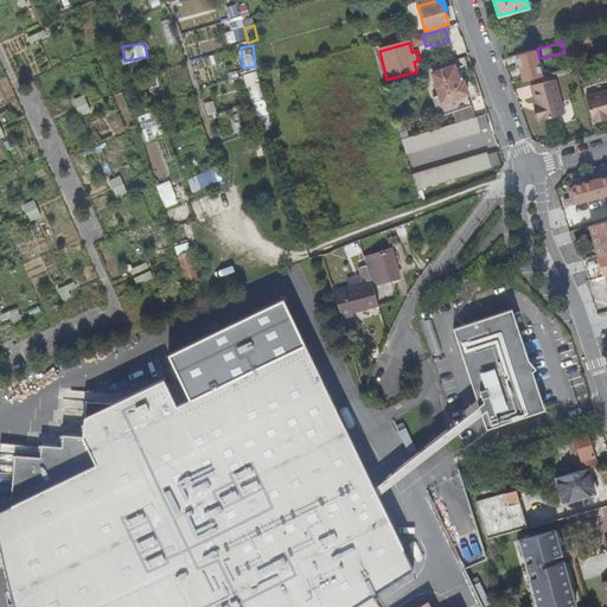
[(523,82),(542,76),(535,51),(515,56),(518,69),(519,69),(523,82)]
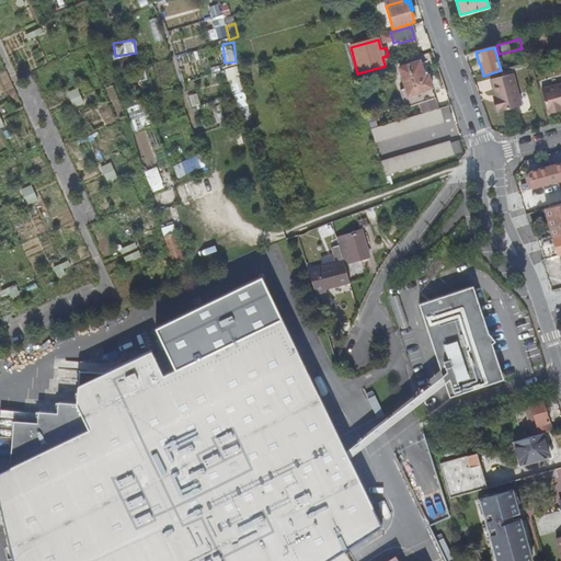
[(423,115),(437,111),(431,90),(433,90),(428,77),(424,78),(420,63),(399,69),(405,90),(400,91),(404,109),(420,104),(423,115)]
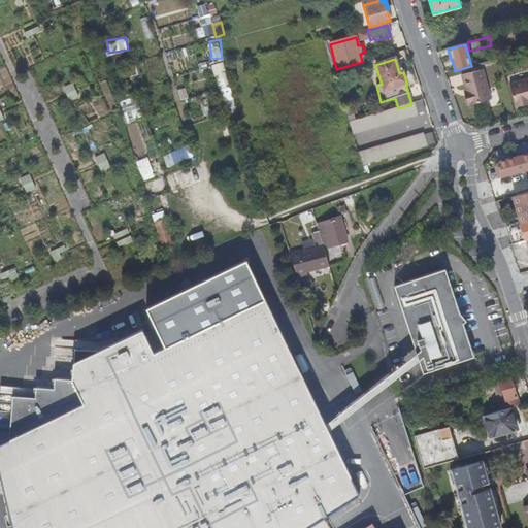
[(220,86),(230,84),(225,60),(215,63),(220,86)]
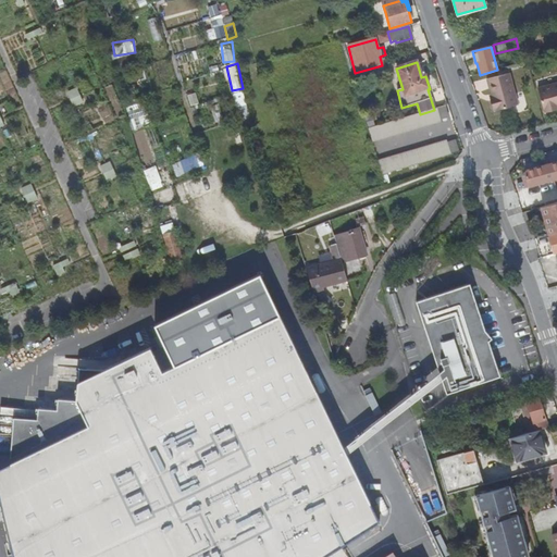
[(487,75),(494,110),(519,104),(512,71),(487,75)]
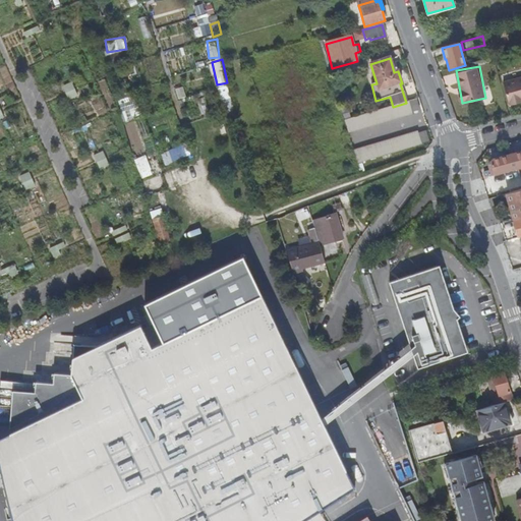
[(518,103),(520,101),(520,78),(502,84),(509,107),(518,105),(518,103)]
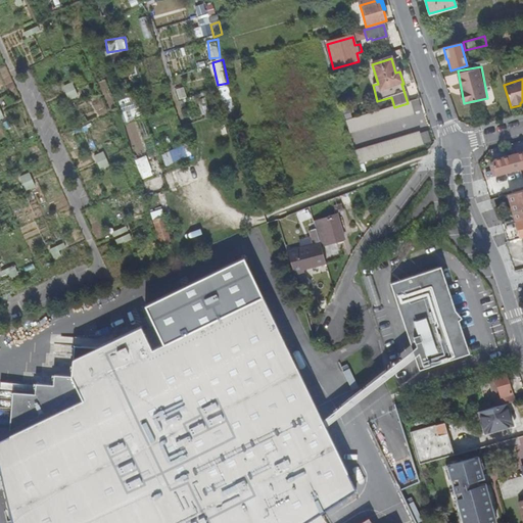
[(70,83),(62,87),(68,101),(78,97),(70,83)]
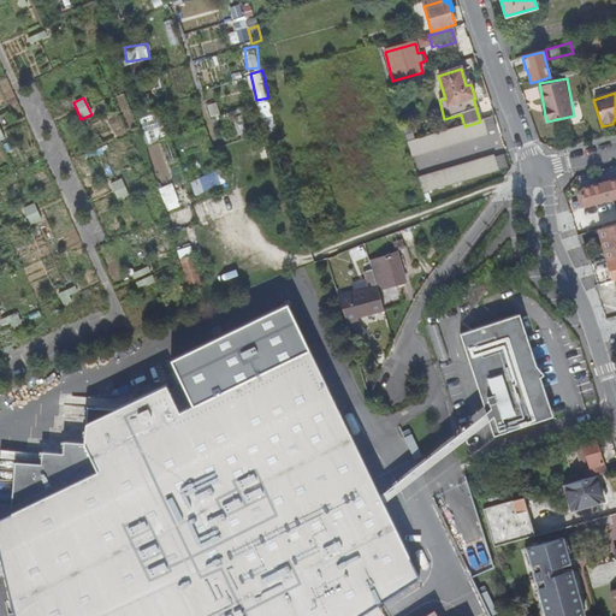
[(143,118),(147,129),(158,125),(154,116),(143,118)]
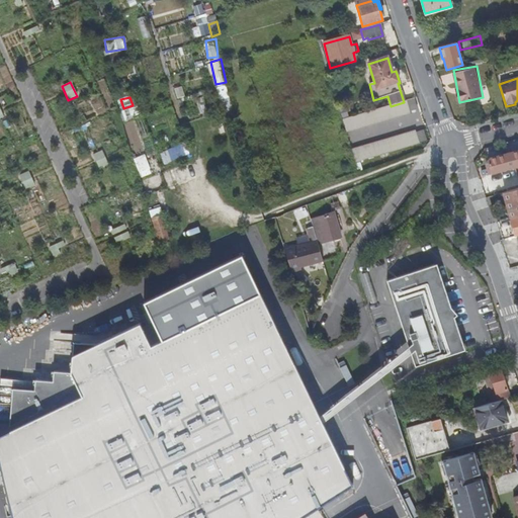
[(408,101),(411,113),(417,111),(413,100),(408,101)]
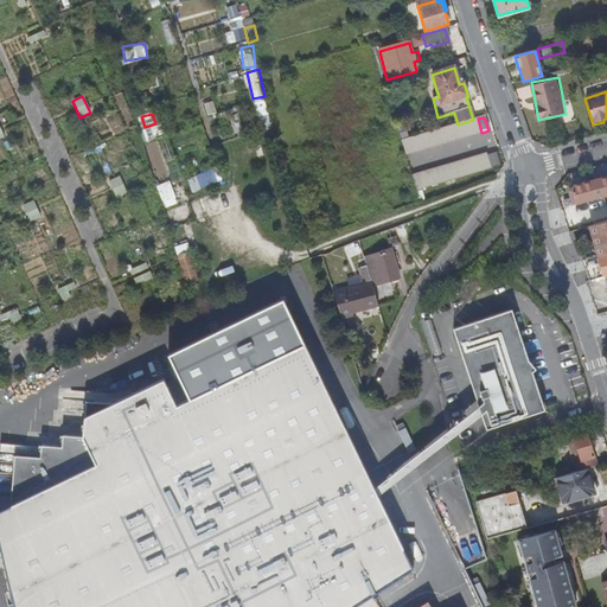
[(483,134),(481,133),(478,119),(473,120),(458,125),(402,141),(407,157),(483,134)]
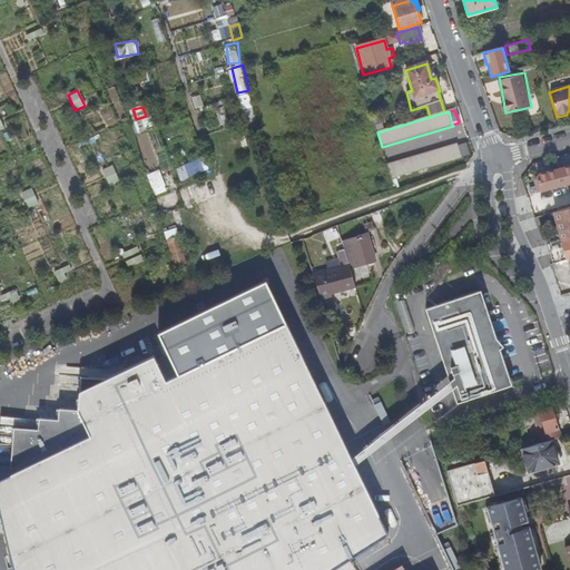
[(136,120),(139,131),(154,128),(151,116),(136,120)]
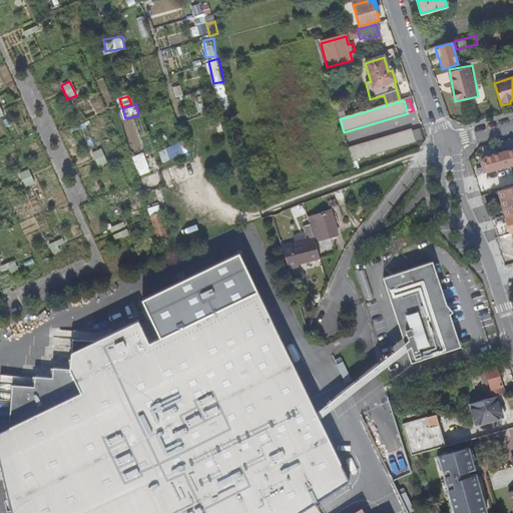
[(417,144),(413,132),(412,130),(349,150),(353,163),(417,144)]
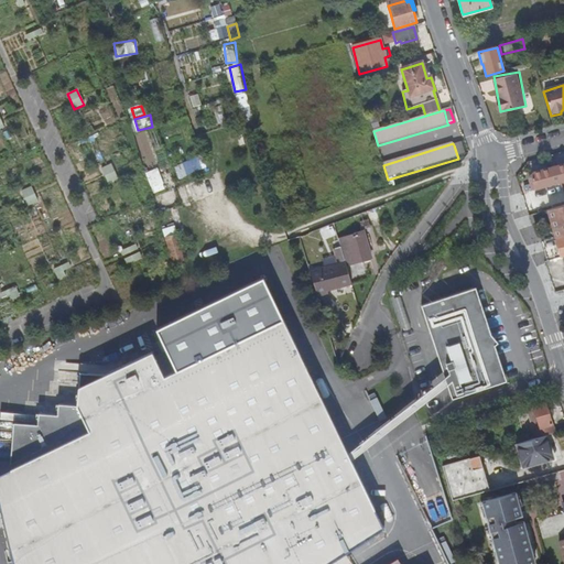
[(454,145),(458,159),(465,155),(461,143),(454,145)]
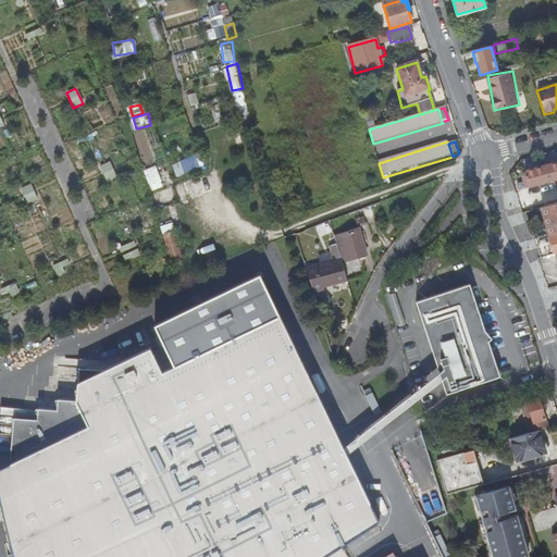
[(186,169),(199,165),(197,156),(184,159),(186,169)]
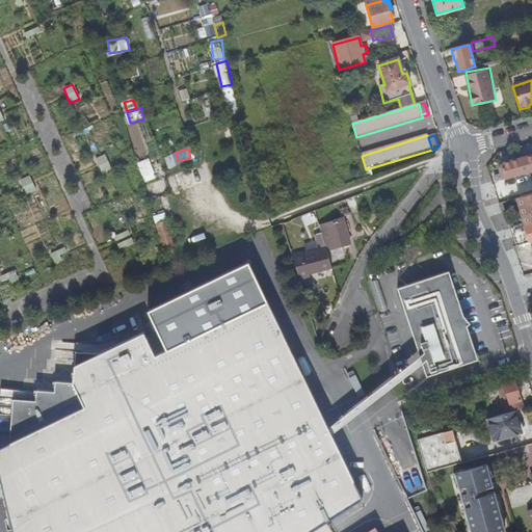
[(104,154),(96,158),(102,173),(111,168),(104,154)]
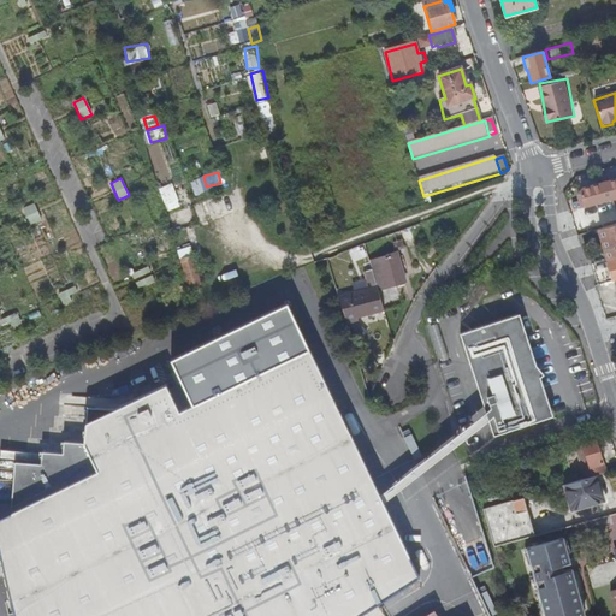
[(581,193),(585,207),(615,199),(615,179),(584,189),(581,193)]
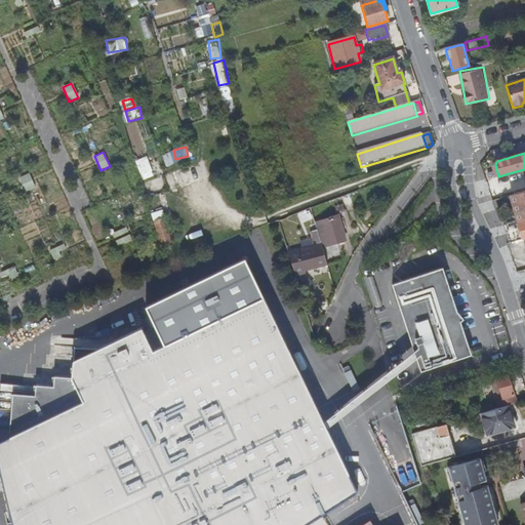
[(144,178),(155,174),(149,155),(136,159),(144,178)]
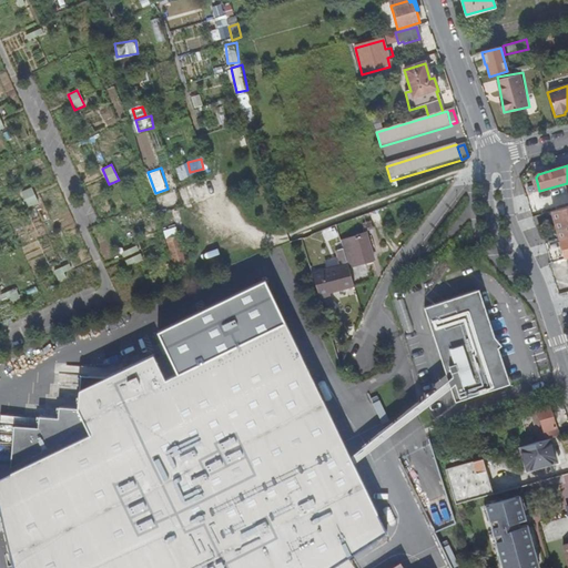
[(32,188),(22,192),(29,208),(39,203),(32,188)]
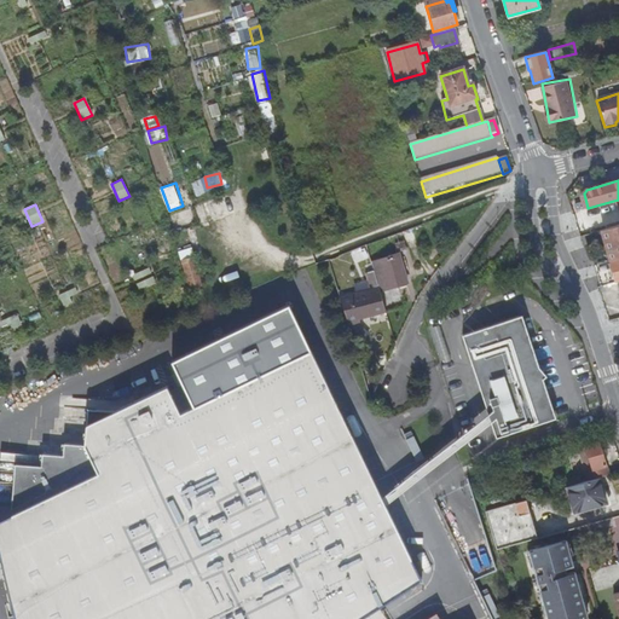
[(618,259),(618,225),(602,231),(611,261),(618,259)]
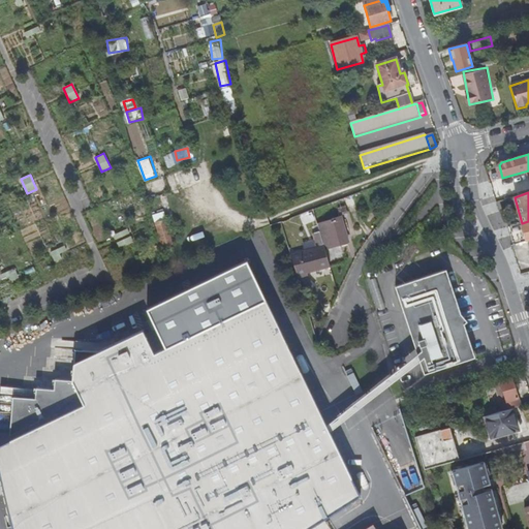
[(343,203),(345,210),(355,207),(353,199),(352,196),(342,199),(343,203)]
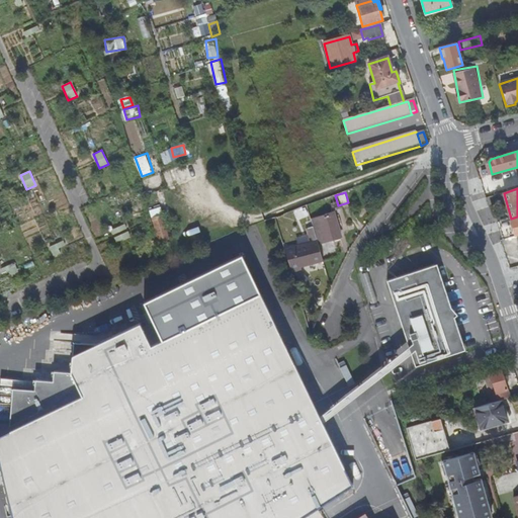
[(340,209),(338,205),(336,198),(335,195),(324,200),(325,203),(327,208),(331,207),(333,212),(340,209)]
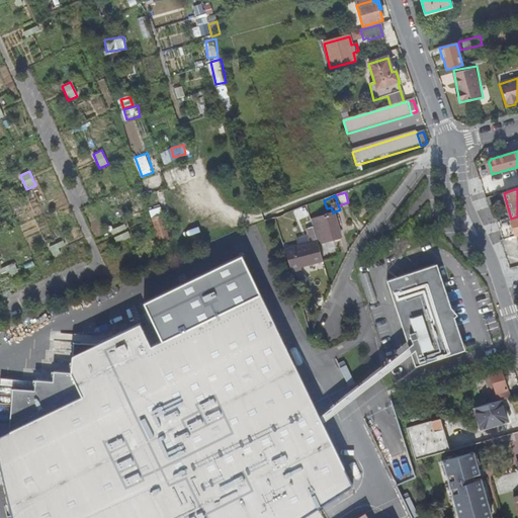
[(314,212),(327,208),(325,203),(324,200),(312,205),(312,207),(314,212)]
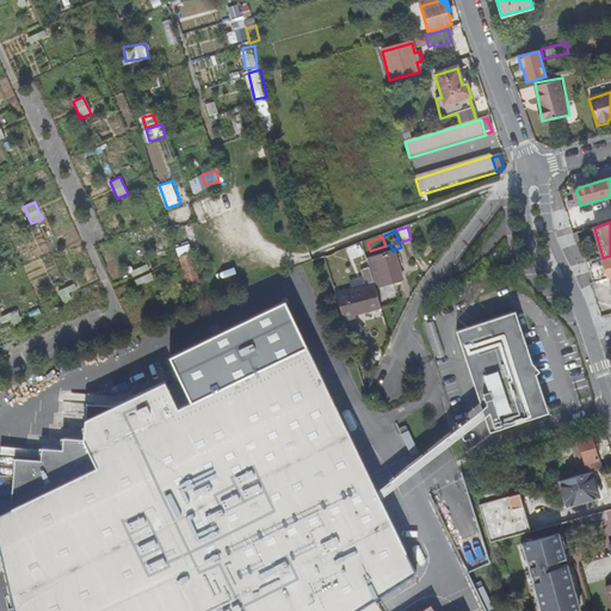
[(193,252),(181,254),(186,281),(199,277),(193,252)]
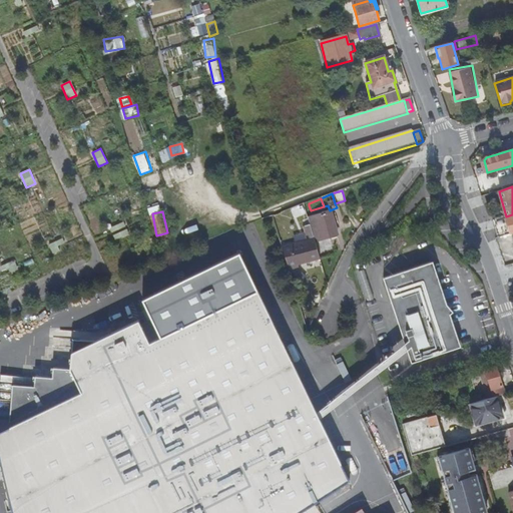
[(315,240),(315,241),(337,234),(330,211),(308,218),(315,240)]
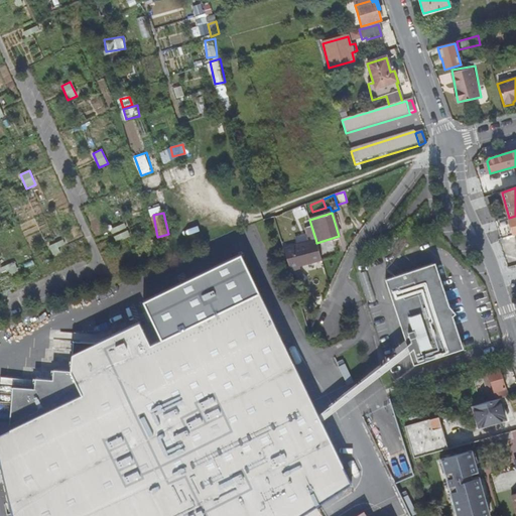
[(314,239),(311,228),(305,229),(308,237),(310,237),(311,241),(314,239)]
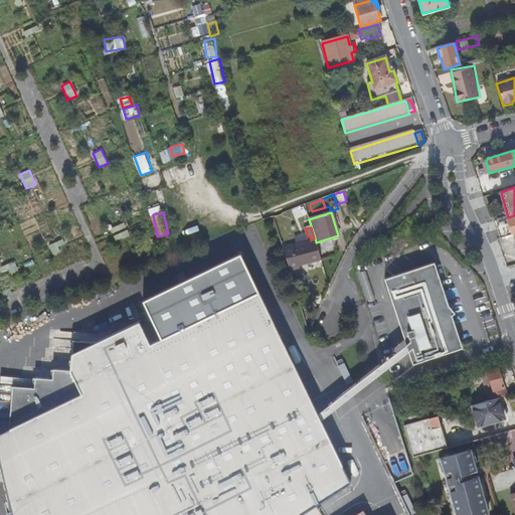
[(321,258),(316,242),(316,241),(286,250),(292,270),(299,268),(298,265),(321,258)]
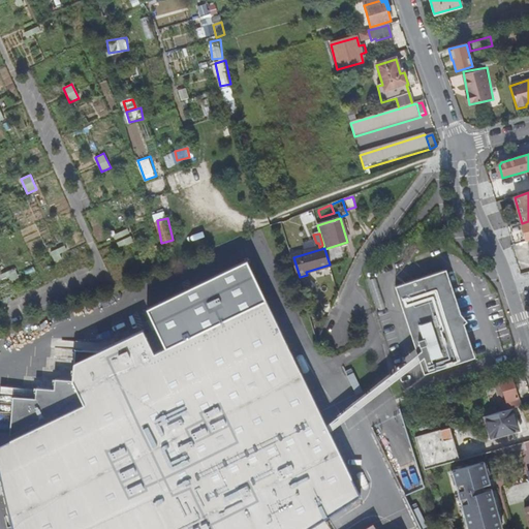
[(306,528),(308,528),(360,495),(248,259),(147,308),(166,347),(154,353),(143,331),(98,351),(83,350),(83,360),(79,361),(78,371),(74,370),(74,380),(56,378),(55,389),(38,387),(37,398),(22,397),(21,422),(12,422),(11,437),(0,443),(0,460),(14,527),(14,528),(306,528)]
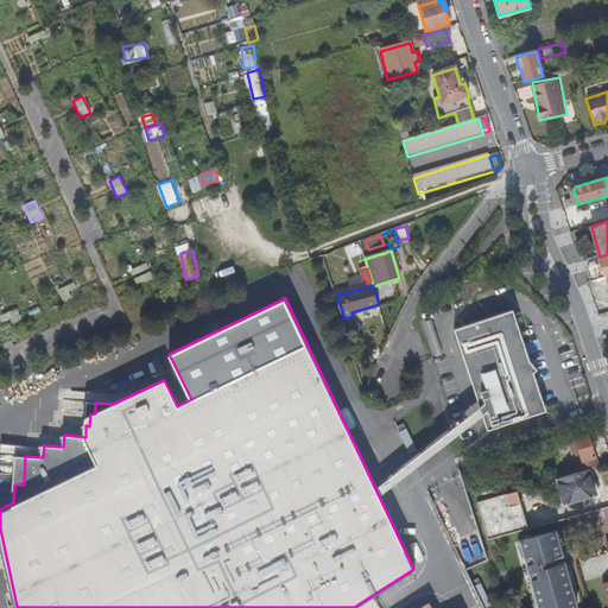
[(479,404),(481,412),(487,431),(548,411),(514,309),(454,329),(479,404)]
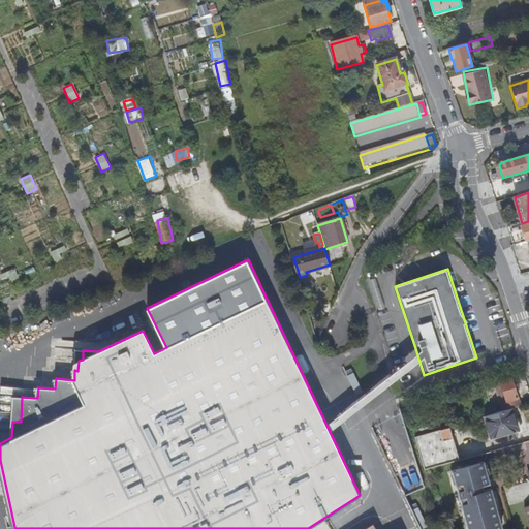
[(510,410),(521,407),(517,391),(521,390),(519,384),(515,385),(512,377),(501,380),(507,401),(501,403),(503,412),(510,410)]
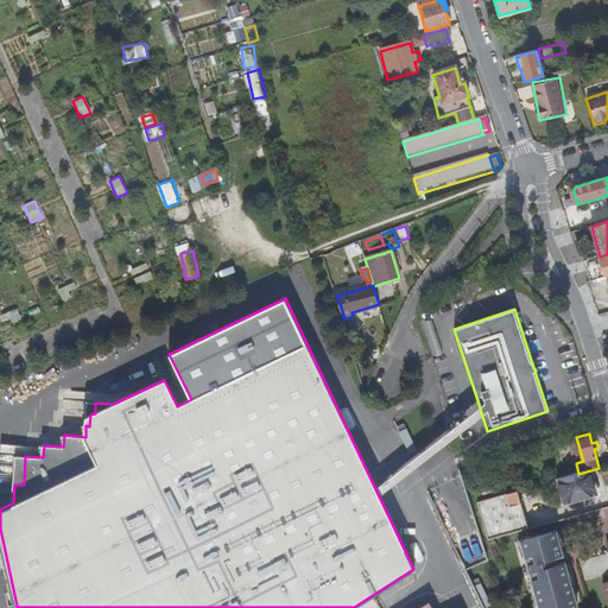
[(594,496),(587,472),(578,474),(555,481),(563,506),(594,496)]
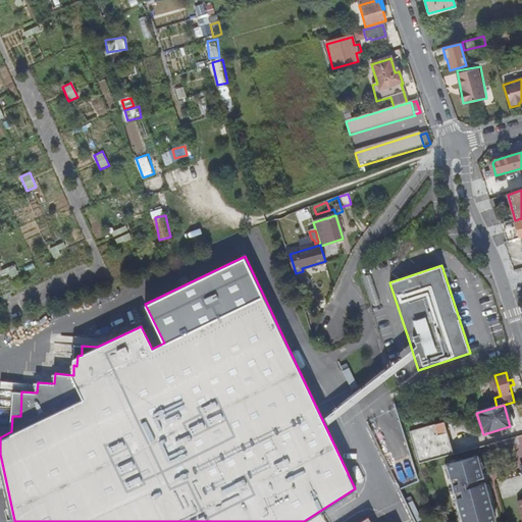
[(440,459),(454,455),(445,422),(409,432),(418,465),(440,459)]
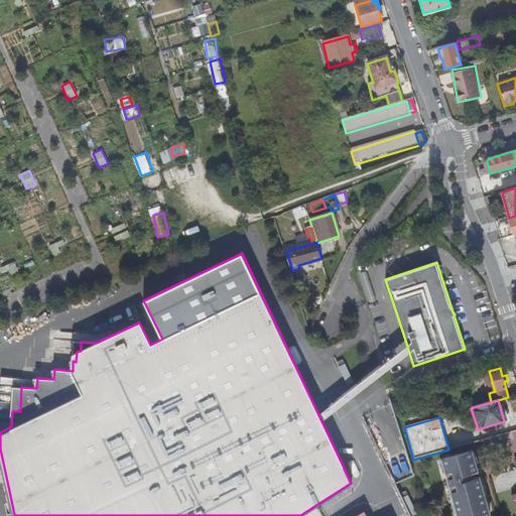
[(396,453),(396,456),(389,457),(392,480),(412,477),(408,450),(396,453)]
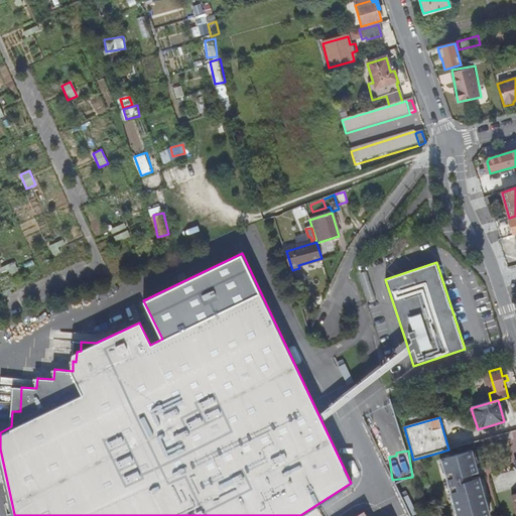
[(448,485),(472,479),(471,474),(478,472),(472,452),(442,460),(448,485)]
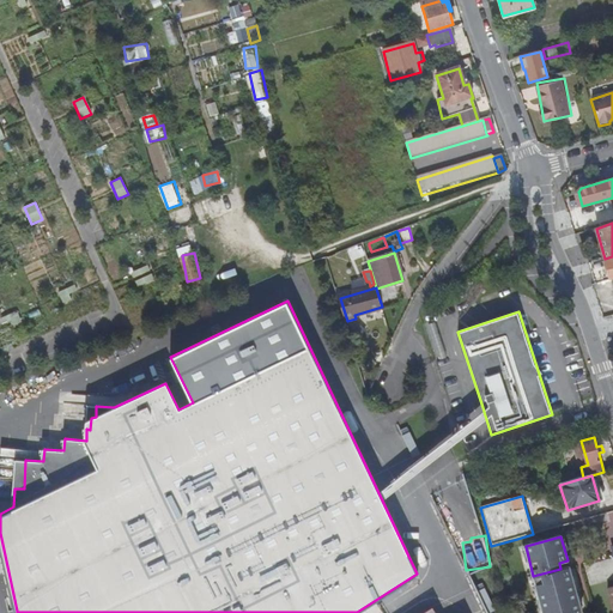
[(560,570),(560,569),(533,576),(542,612),(581,612),(569,568),(560,570)]
